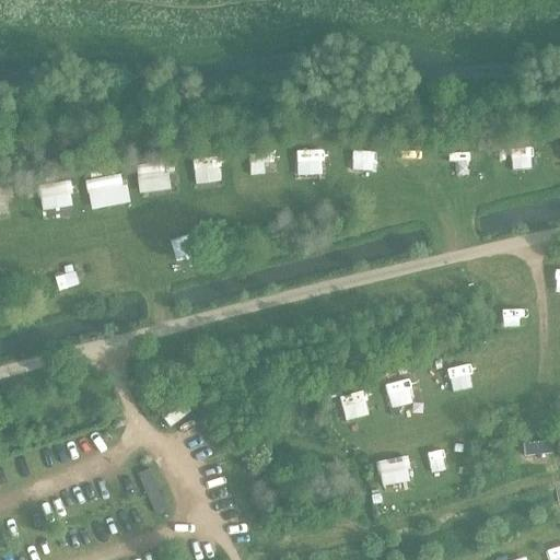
[(326,150),(299,150),(300,174),(326,174),(326,150)]
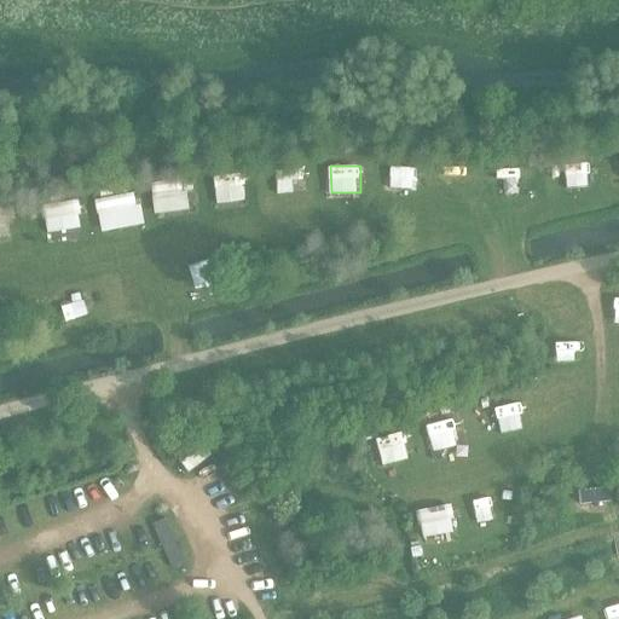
[(409,190),(411,171),(392,169),(389,189),(409,190)]
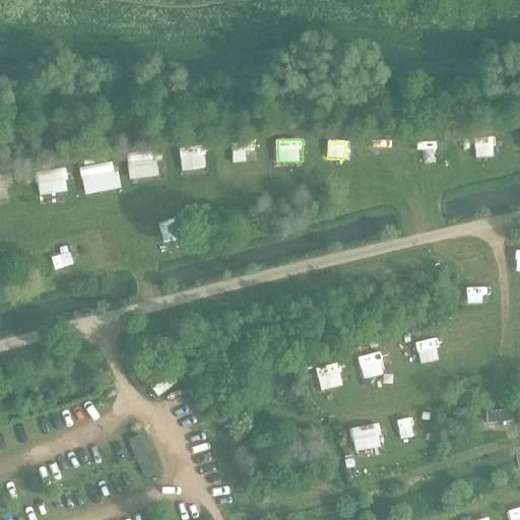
[(235,143),(234,159),(257,161),(258,144),(235,143)]
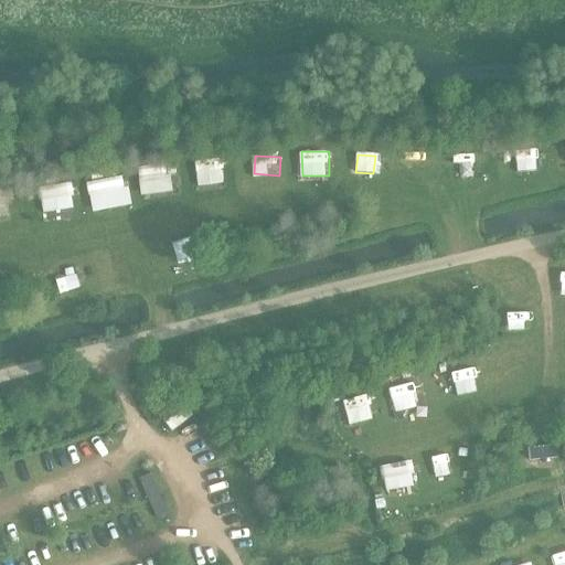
[(224,157),(198,158),(199,184),(225,183),(224,157)]
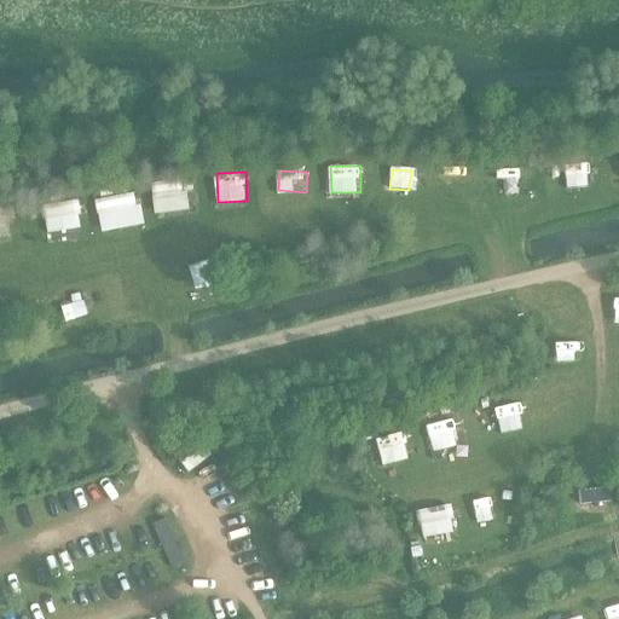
[(187,184),(154,186),(156,212),(190,209),(187,184)]
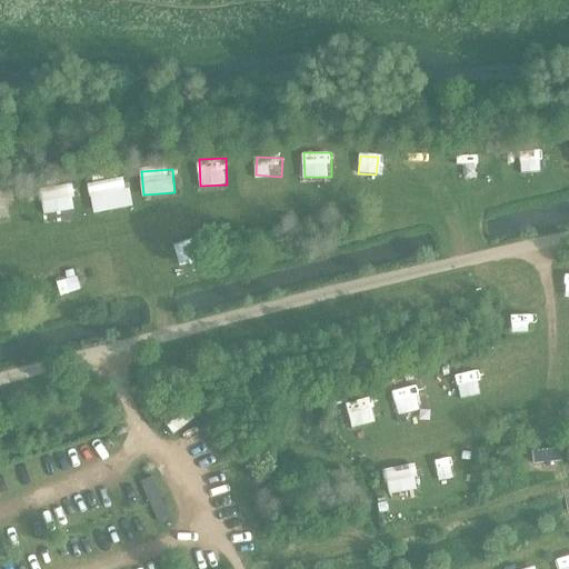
[(116,191),(126,190),(125,173),(92,176),(95,205),(117,202),(116,191)]
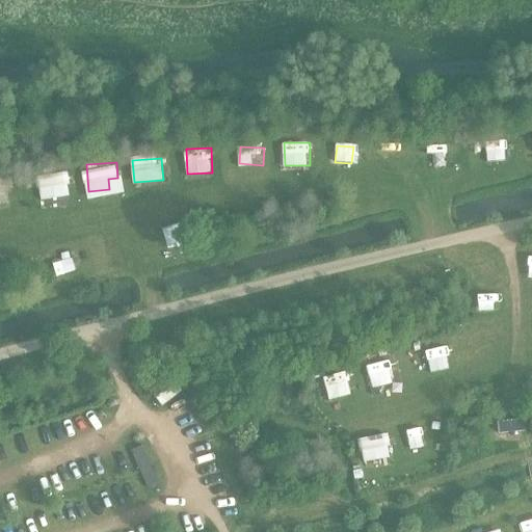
[(68,171),(38,177),(43,200),(72,194),(68,171)]
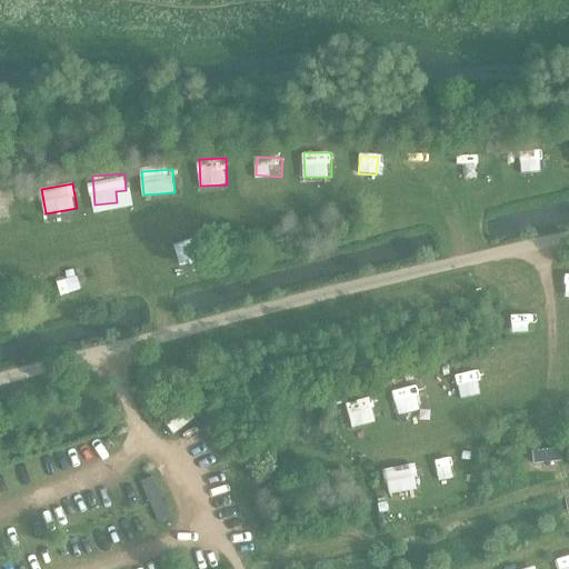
[(10,200),(0,201),(0,222),(12,221),(10,200)]
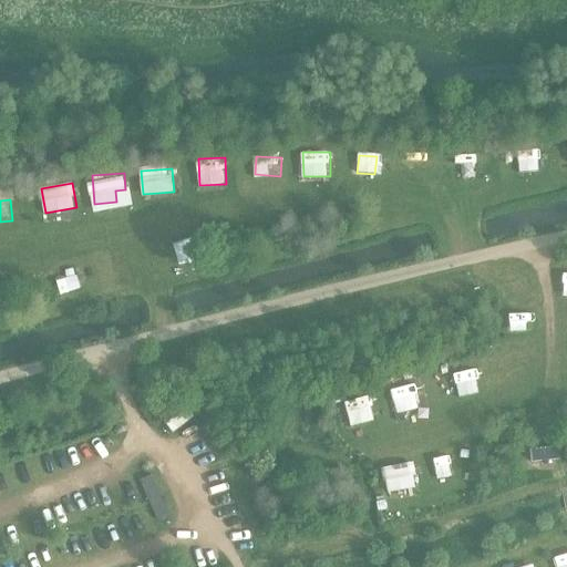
[(509,323),(528,325),(529,298),(511,298),(509,323)]
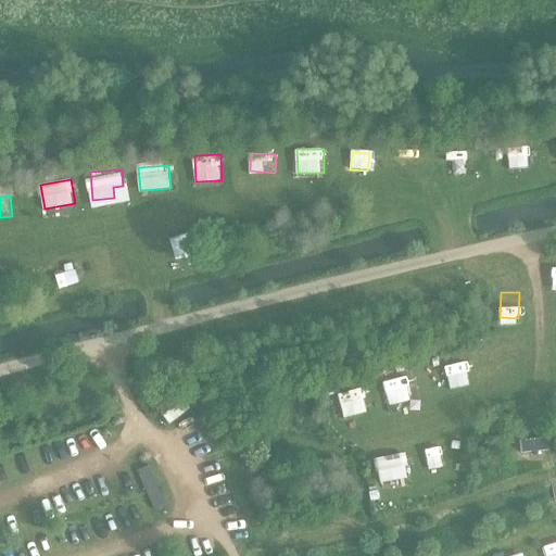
[(452,387),(475,381),(469,358),(446,364),(452,387)]
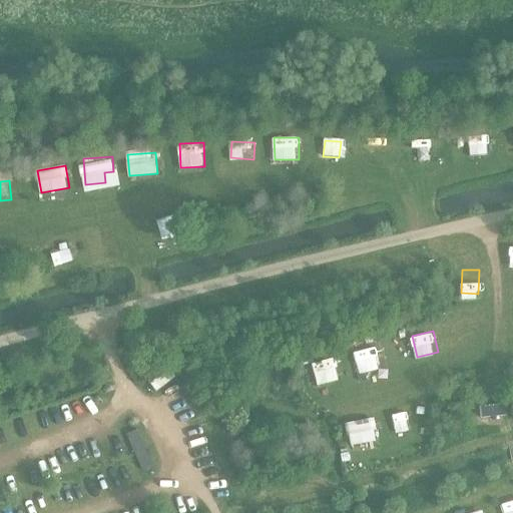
[(358,353),(364,383),(379,380),(373,350),(358,353)]
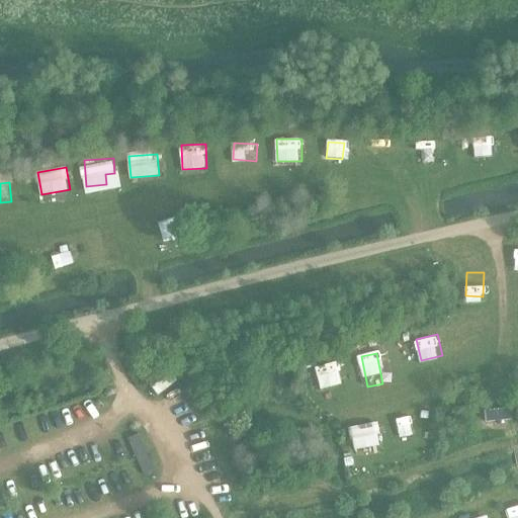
[(338,361),(317,366),(322,387),(343,382),(338,361)]
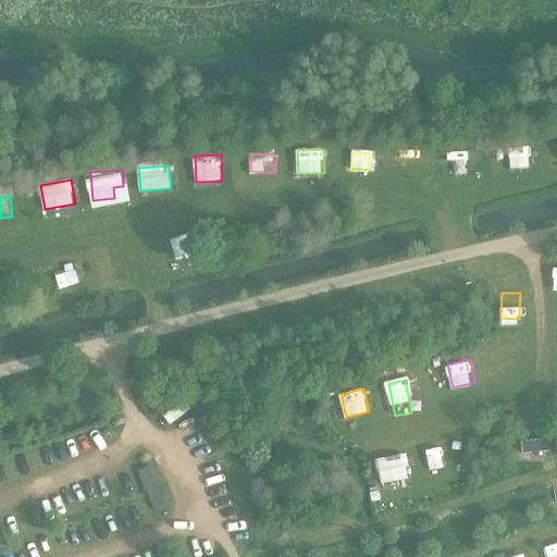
[(551,438),(551,429),(522,429),(522,437),(551,438)]
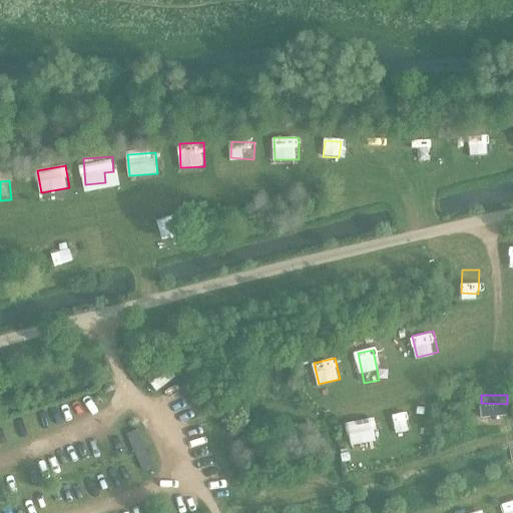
[(481,407),(482,419),(486,419),(494,418),(498,418),(507,417),(505,405),(493,406),(481,407)]
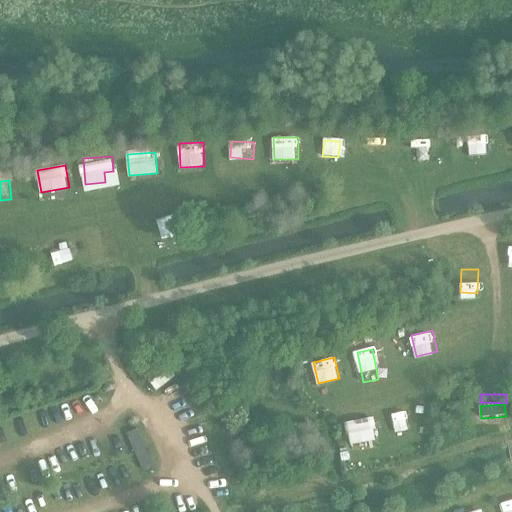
[(390,413),(392,432),(416,429),(414,410),(390,413)]
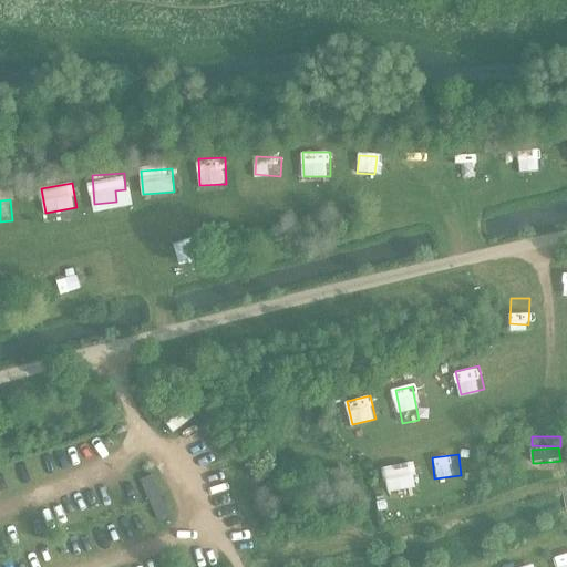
[(383,466),(389,492),(419,486),(414,461),(383,466)]
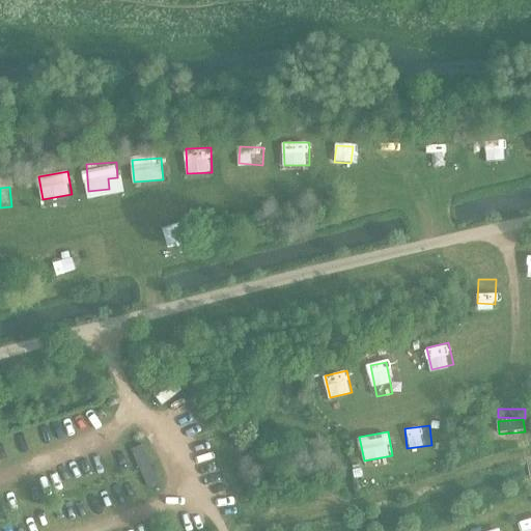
[(146,443),(133,447),(146,487),(160,483),(146,443)]
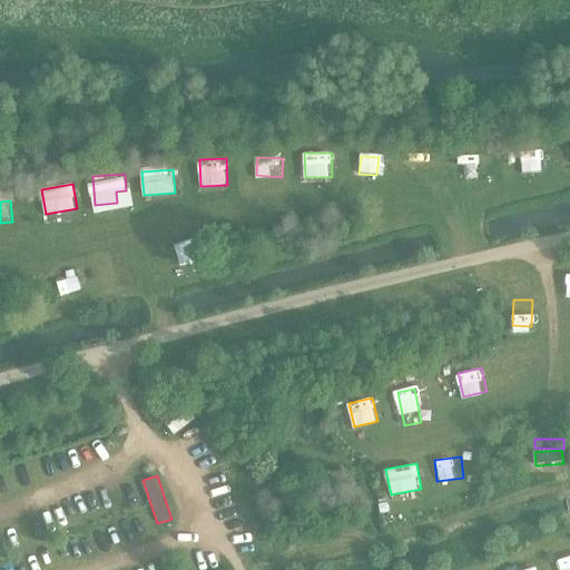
[(560,569),(569,569),(569,556),(558,559),(560,569)]
